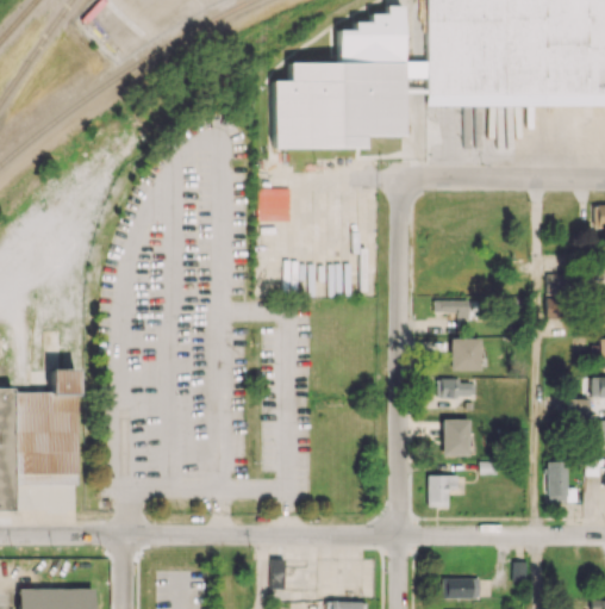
[(604,0),(429,0),(429,62),(405,62),(406,6),(388,6),(388,14),(372,14),(372,23),(356,23),(356,30),(341,30),(340,63),(292,63),(291,81),(275,81),(275,148),(366,149),(366,136),(406,137),(406,78),(429,79),(429,105),(604,106),(604,0)]
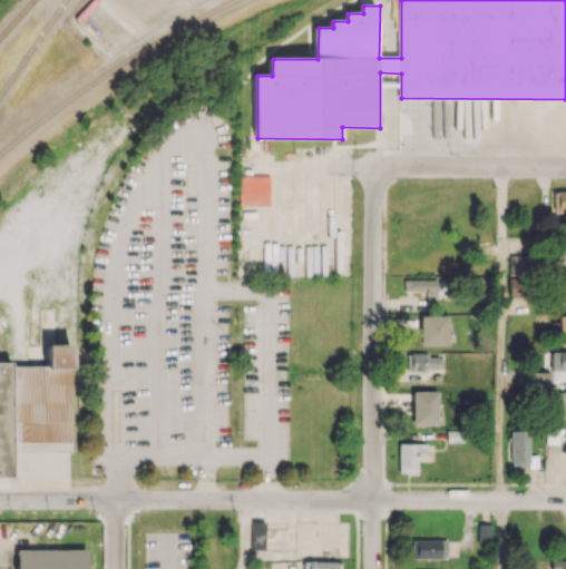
[(565,190),(556,192),(557,213),(565,213),(565,190)]
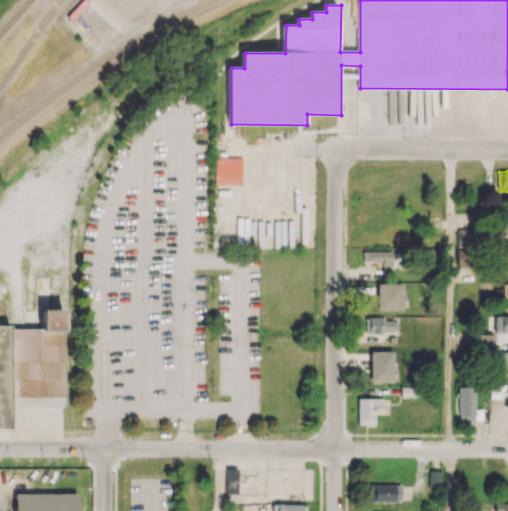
[(479,230),(461,230),(461,256),(462,256),(462,263),(473,263),(473,250),(480,249),(479,230)]
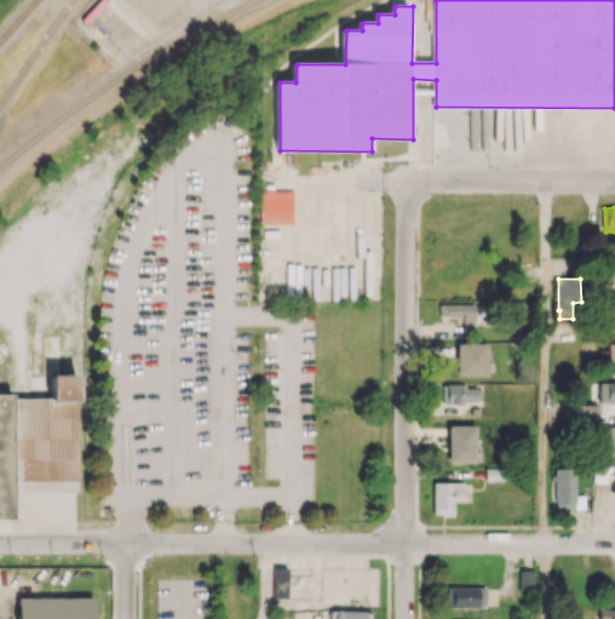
[(478,304),(443,305),(443,319),(466,317),(466,326),(478,326),(478,304)]
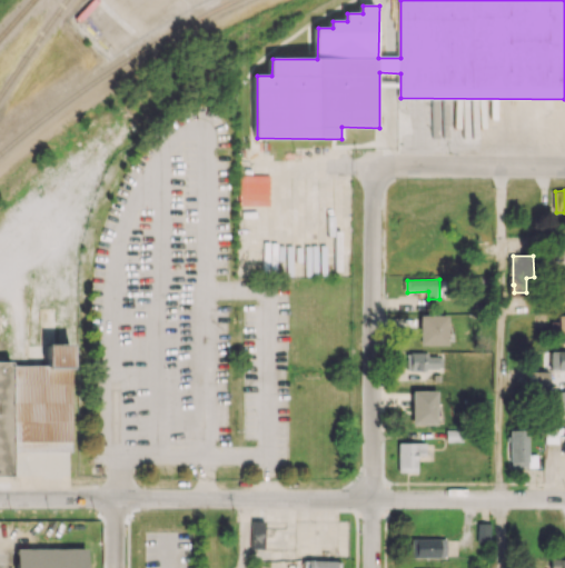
[(450,346),(452,316),(424,316),(423,346),(450,346)]
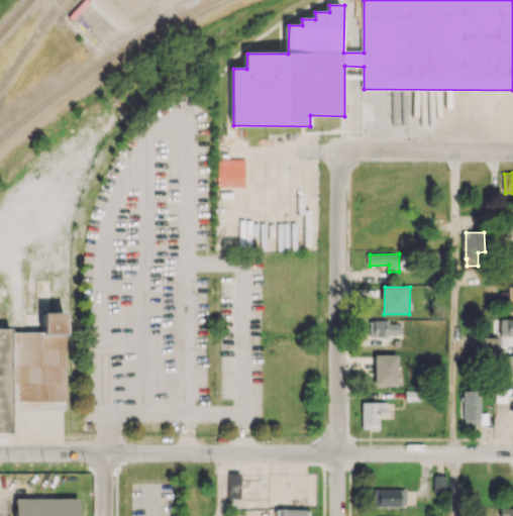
[(512,287),(510,287),(510,293),(505,293),(504,303),(512,303),(512,287)]
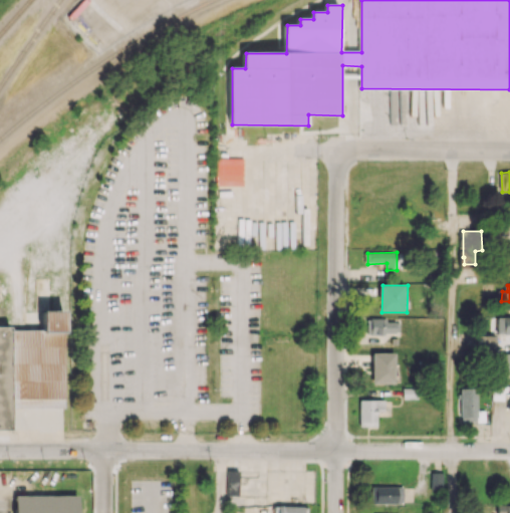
[(0,328),(0,430),(14,431),(14,408),(66,408),(66,311),(44,311),(44,328),(0,328)]
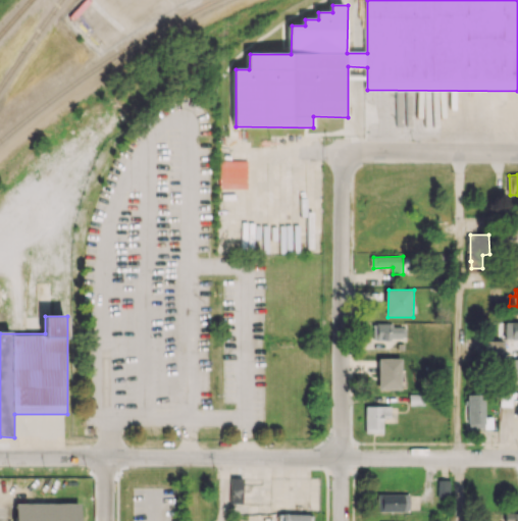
[(508,341),(517,340),(517,322),(507,323),(508,341)]
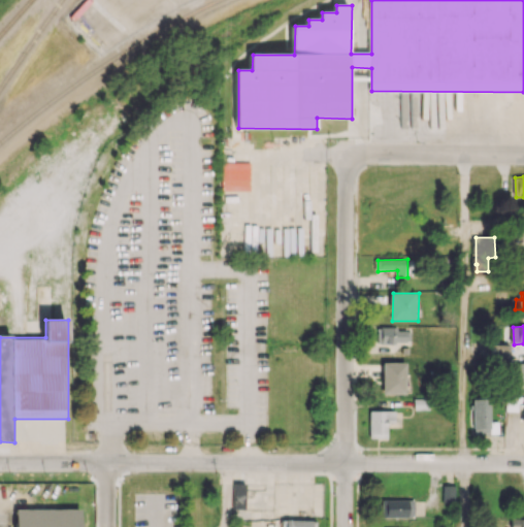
[(384,343),(414,343),(414,329),(384,329),(384,343)]
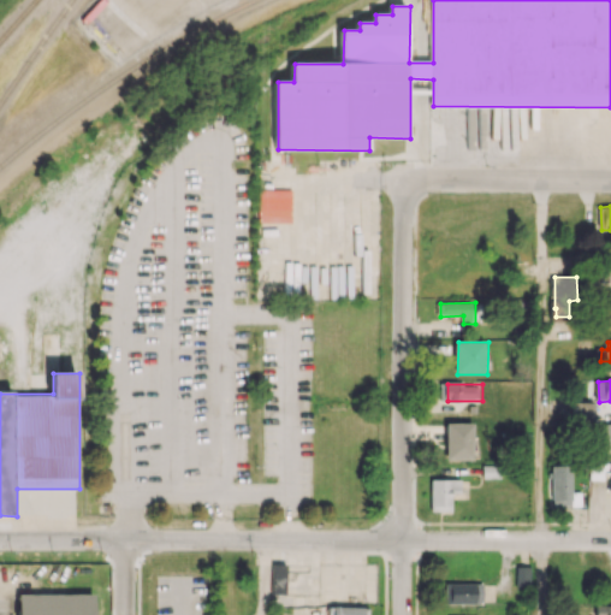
[(597,423),(598,403),(577,403),(576,423),(597,423)]
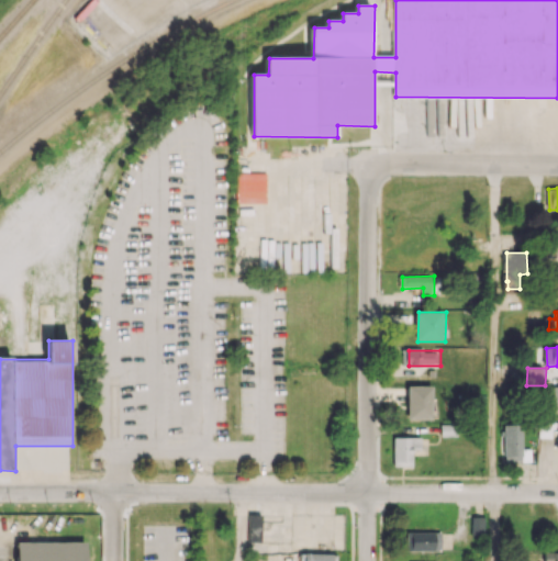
[(435,386),(411,386),(410,421),(434,421),(435,386)]
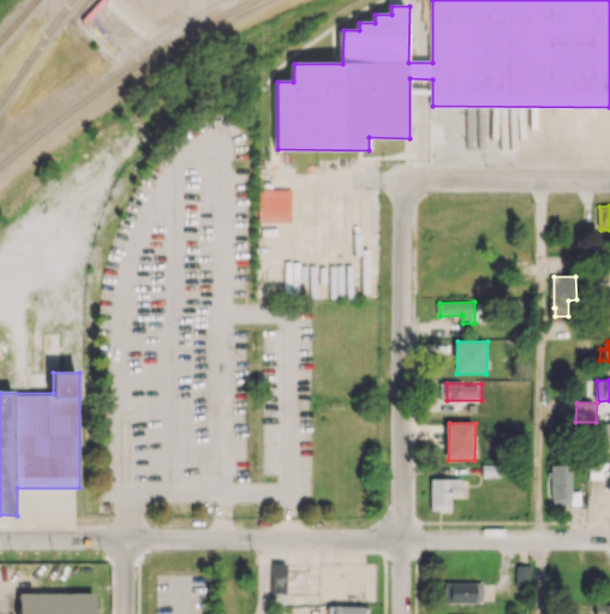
[(575,493),(574,465),(554,466),(555,506),(584,505),(584,493),(575,493)]
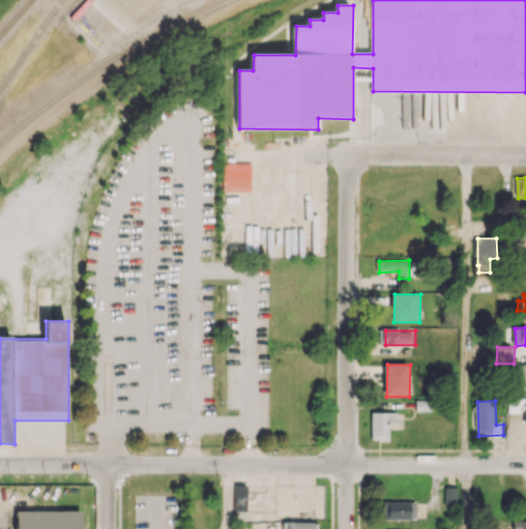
[(392,425),(400,425),(400,413),(374,413),(374,440),(391,440),(392,425)]
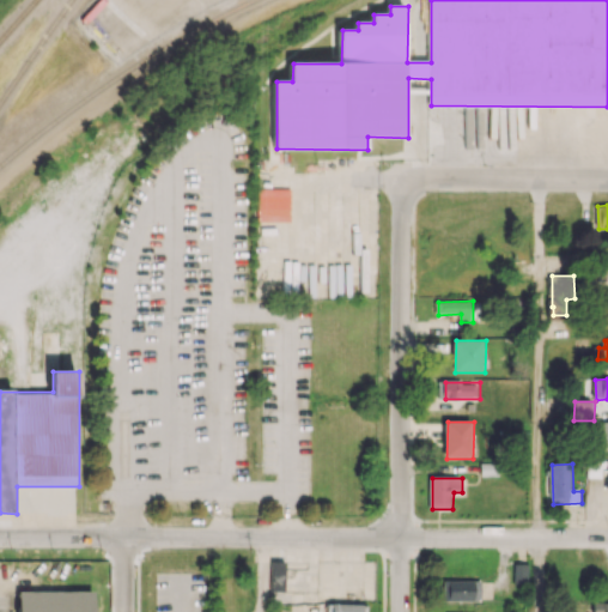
[(289,563),(275,562),(274,592),(287,593),(289,563)]
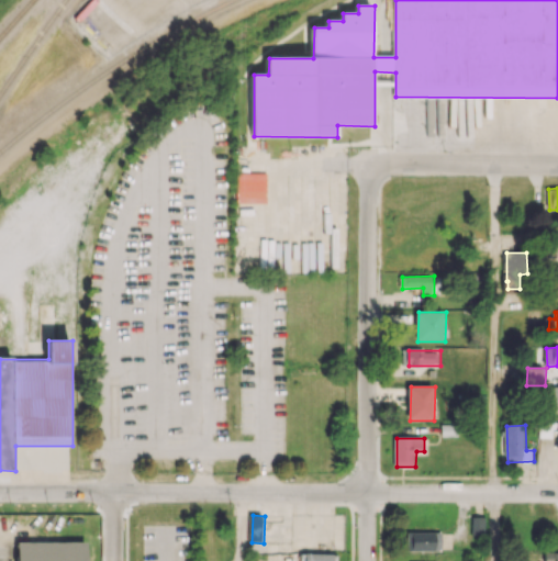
[(409,551),(444,552),(445,533),(410,533),(409,551)]
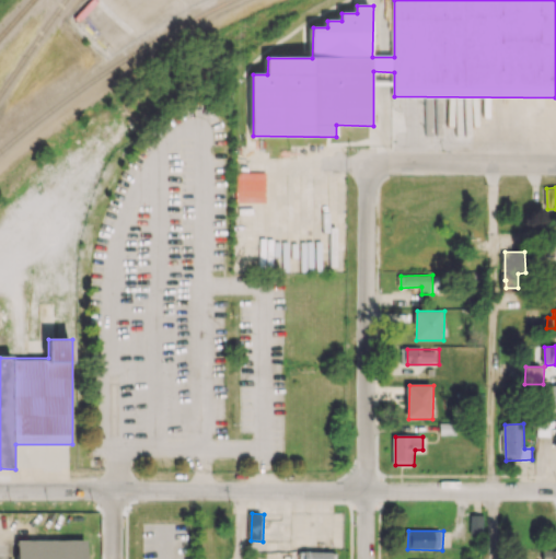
[(88,558),(88,542),(20,540),(19,558),(88,558)]
